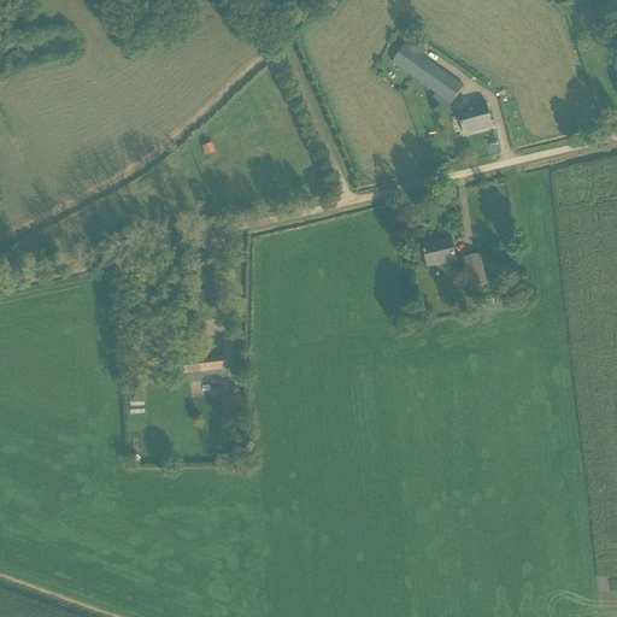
[(400,51),(392,63),(439,95),(446,101),(451,105),(464,87),(405,45),(400,51)]
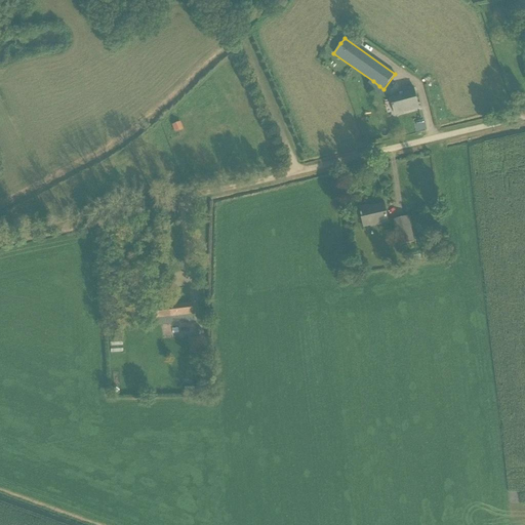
[(418,109),(413,87),(403,90),(405,95),(391,99),(395,115),(404,113),(403,111),(417,107),(418,109)]
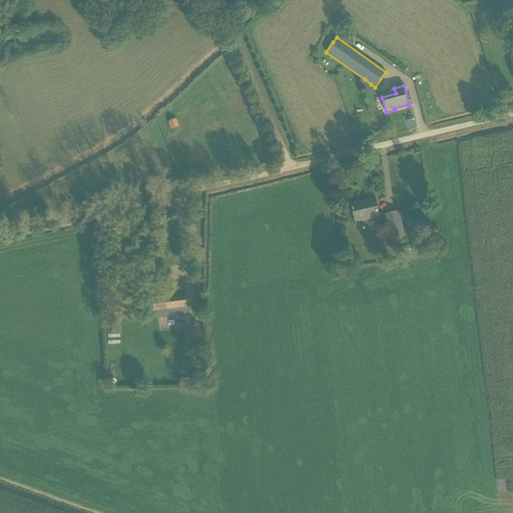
[(159,124),(164,132),(171,128),(167,119),(159,124)]
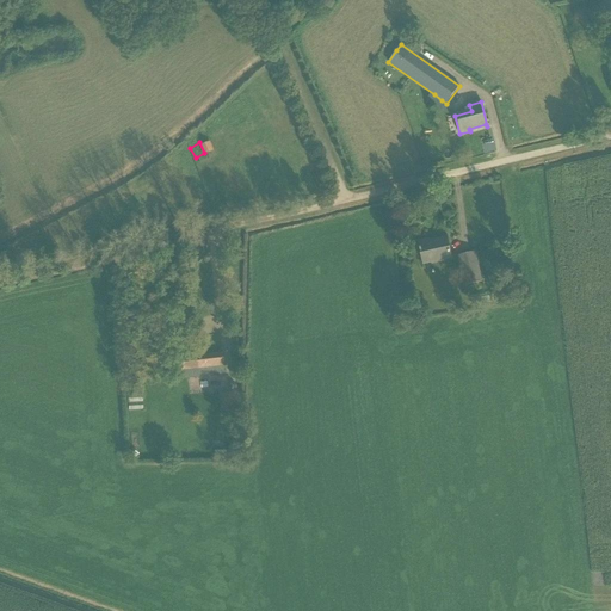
[(419,248),(420,251),(423,264),(451,258),(446,238),(437,240),(437,242),(431,244),(430,239),(419,241),(420,244),(419,244),(420,248),(419,248)]
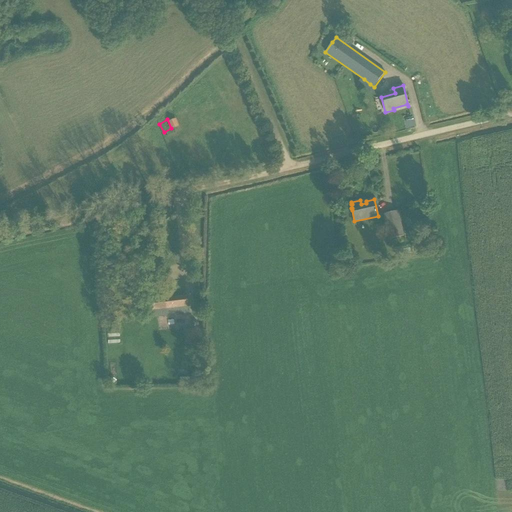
[(383,214),(389,239),(404,236),(398,211),(383,214)]
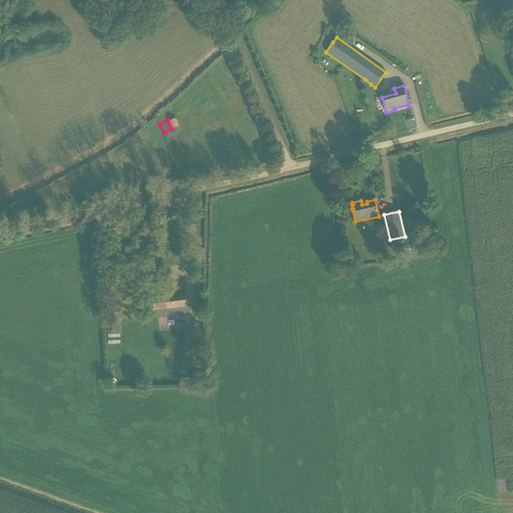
[(142,303),(143,315),(152,314),(153,315),(154,317),(157,318),(163,317),(166,316),(176,314),(178,315),(188,314),(187,310),(186,297),(151,302),(152,302),(142,303)]
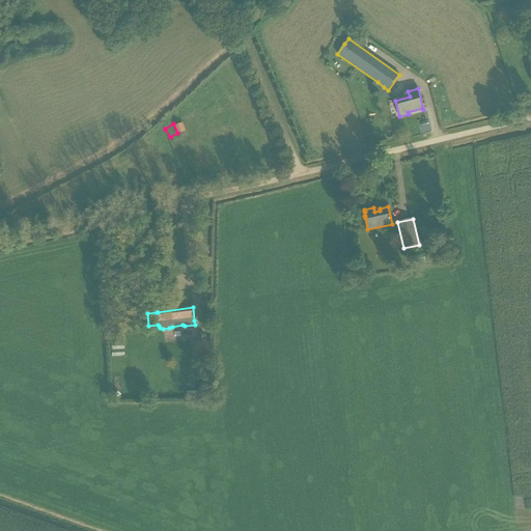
[(191,343),(194,365),(205,363),(202,341),(191,343)]
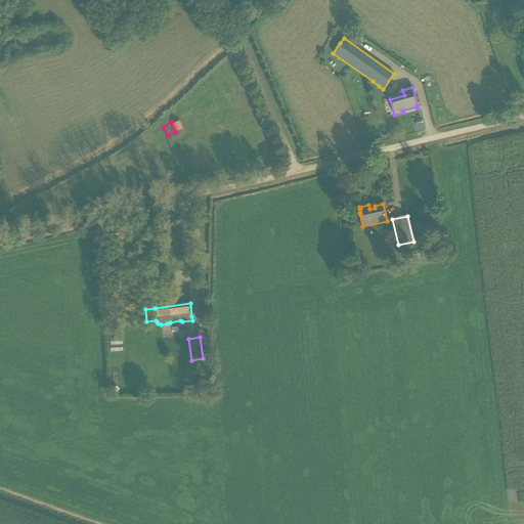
[(110,341),(111,352),(122,351),(122,340),(110,341)]
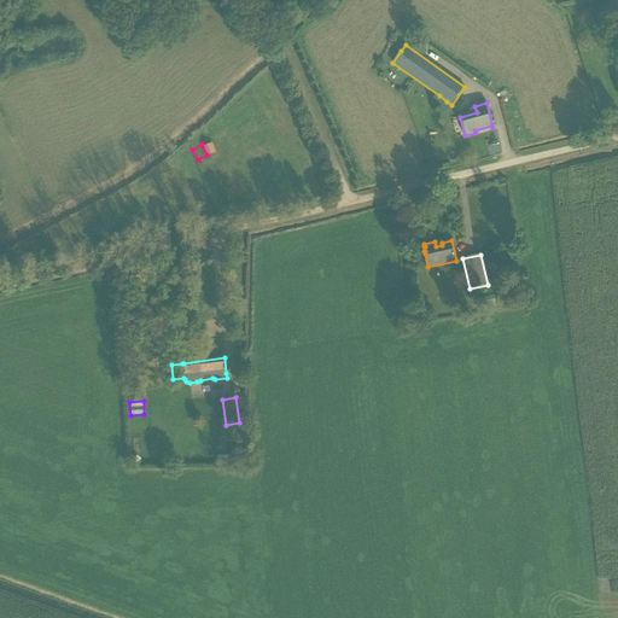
[(240,466),(240,456),(225,456),(225,466),(240,466)]
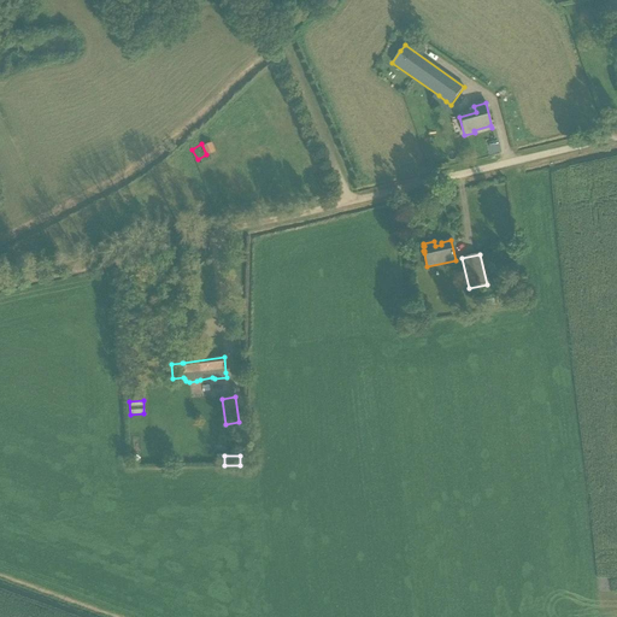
All buildings are outlined.
